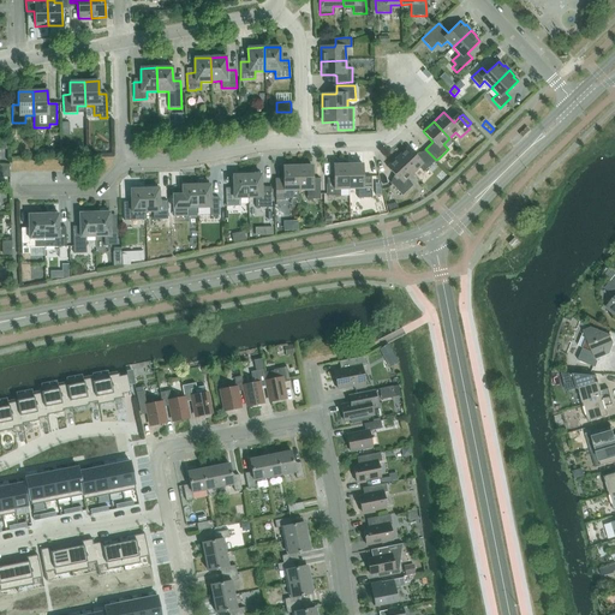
[(425,149),(423,153),(417,157),(407,147),(396,156),(412,173),(419,167),(423,172),(433,163),(436,160),(425,149)]
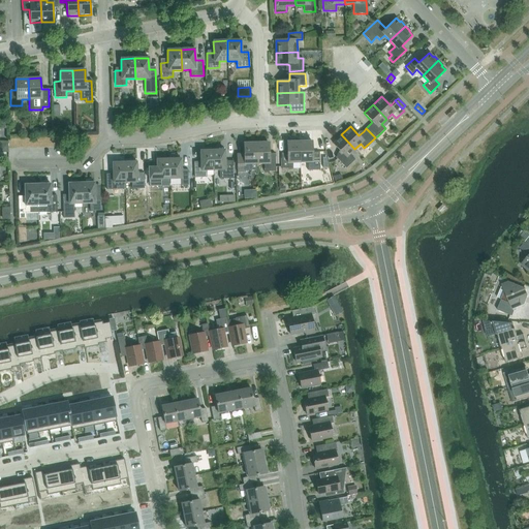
[(341,152),(336,157),(346,168),(354,159),(349,154),(354,149),(341,134),(333,144),(341,152)]
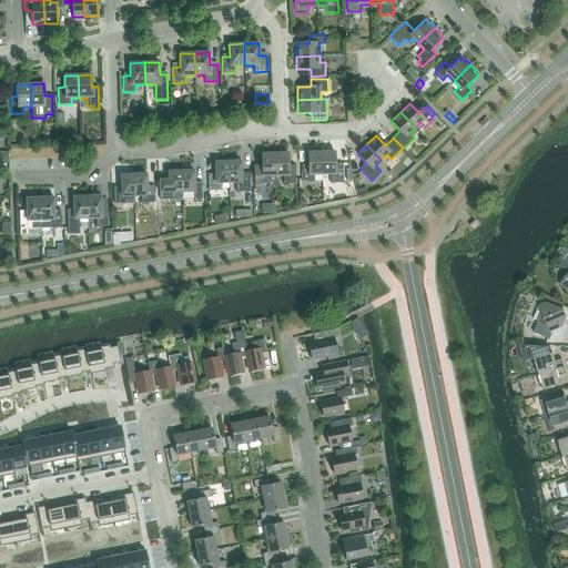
[(314,174),(322,174),(321,152),(307,152),(308,164),(302,164),(302,181),(314,181),(314,174)]
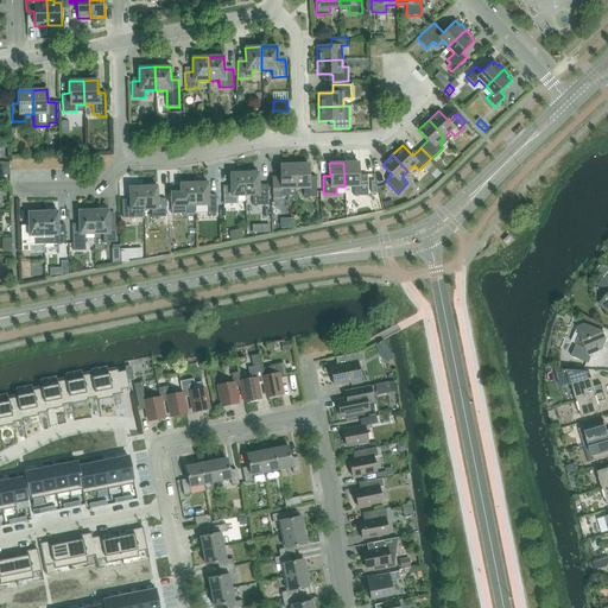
[(359,163),(343,163),(344,187),(353,187),(354,196),(367,196),(367,175),(359,175),(359,163)]
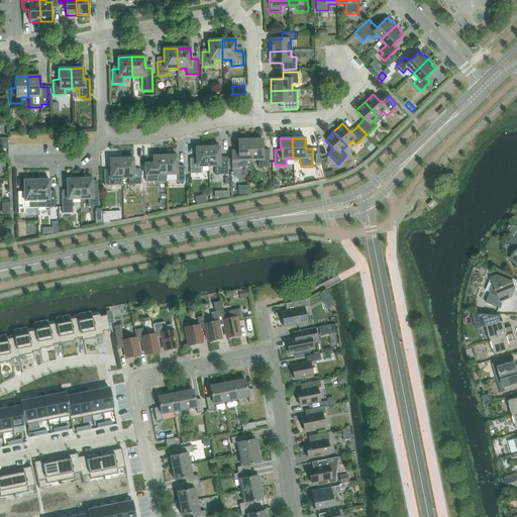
[(238,169),(238,167),(250,167),(250,160),(249,139),(237,140),(238,150),(231,150),(231,169),(238,169)]
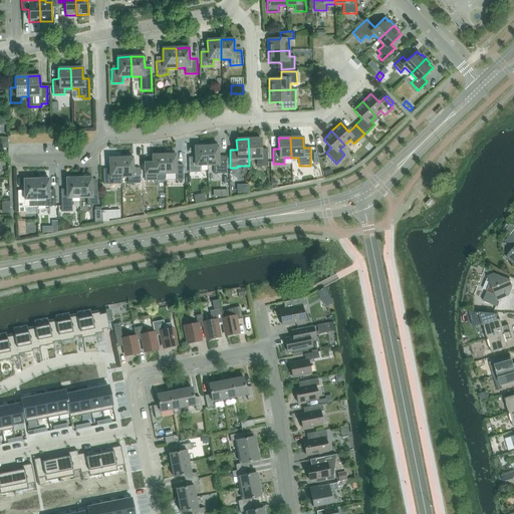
[(261,139),(248,139),(249,159),(256,159),(257,167),(267,167),(267,149),(261,149),(261,139)]
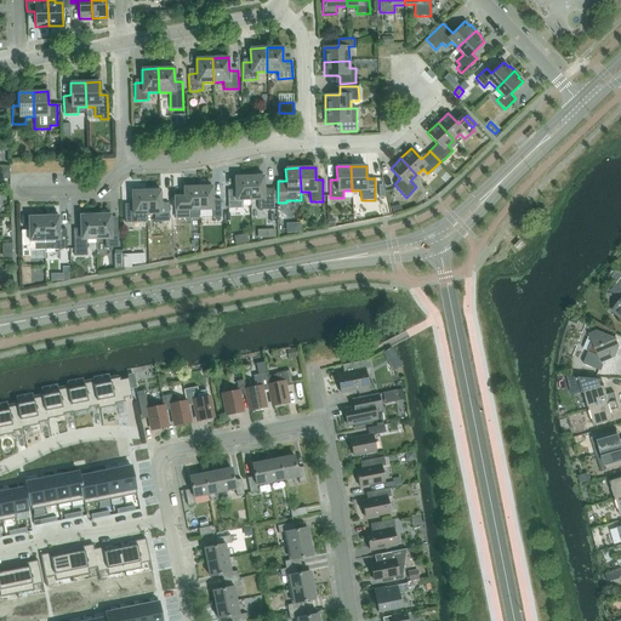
[(243,200),(250,200),(249,176),(235,177),(235,189),(227,191),(228,209),(243,208),(243,200)]
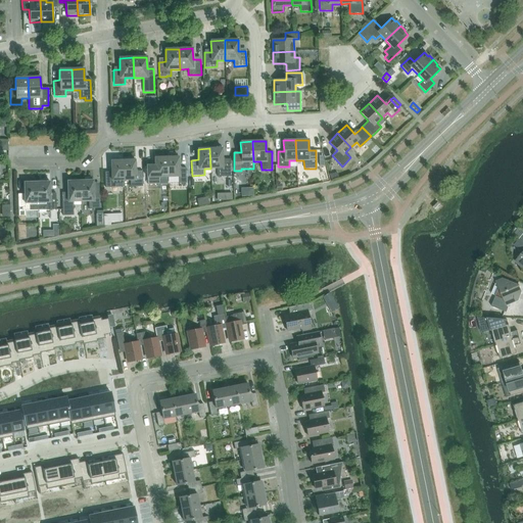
[(222,148),(209,148),(210,169),(217,169),(218,177),(231,177),(230,159),(222,159),(222,148)]
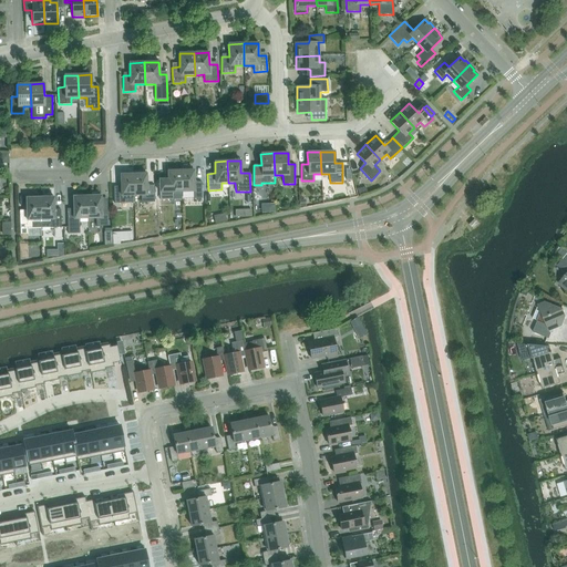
[(174,192),(182,192),(181,171),(167,171),(168,183),(160,183),(160,199),(174,199),(174,192)]
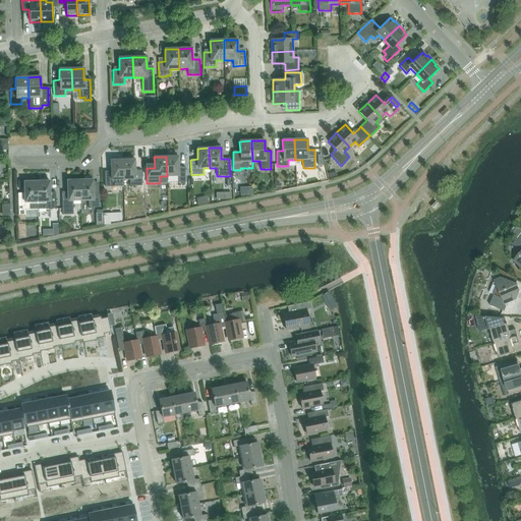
[(178,157),(166,157),(167,176),(178,176),(178,182),(185,182),(185,167),(178,167),(178,157)]
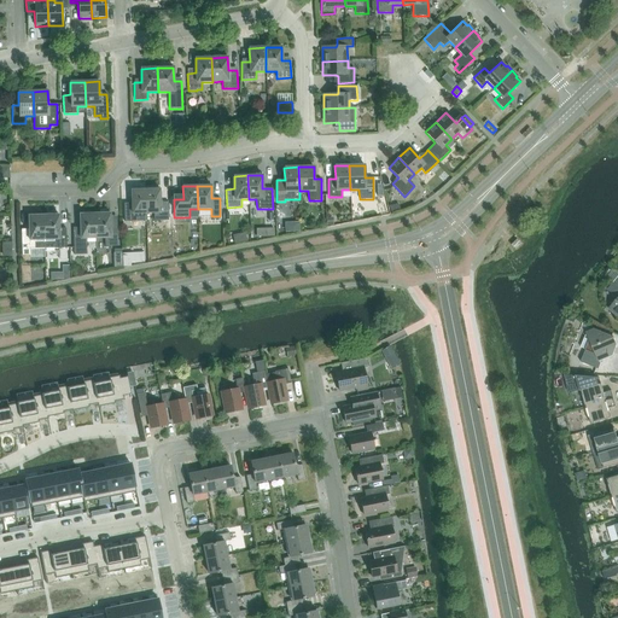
[(139,214),(146,213),(145,190),(132,190),(132,203),(123,203),(124,222),(139,221),(139,214)]
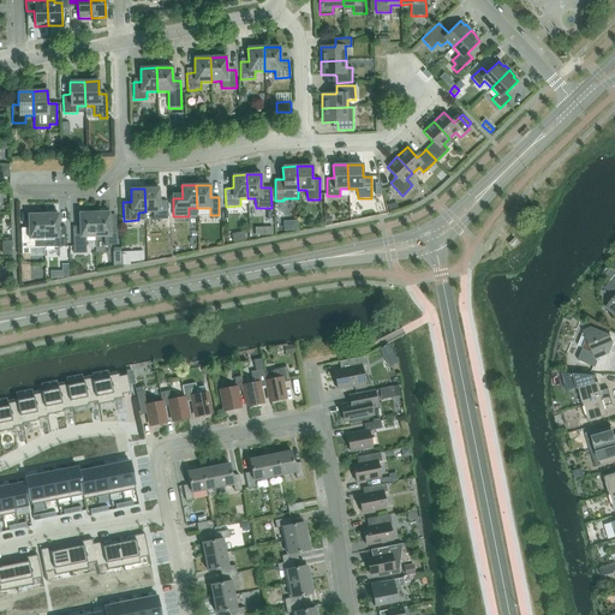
[(159,189),(144,189),(145,212),(153,212),(153,220),(167,219),(167,201),(159,202),(159,189)]
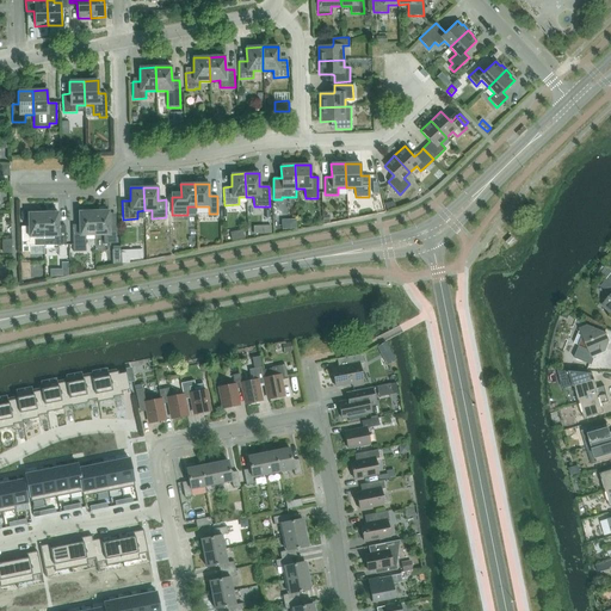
[(109,210),(93,211),(94,235),(104,235),(104,244),(116,244),(116,227),(109,227),(109,210)]
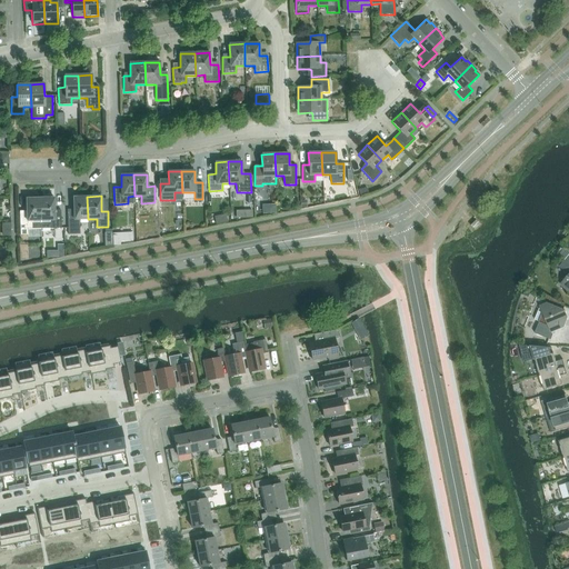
[(79,219),(88,219),(87,197),(73,197),(73,212),(67,212),(68,235),(80,235),(79,219)]
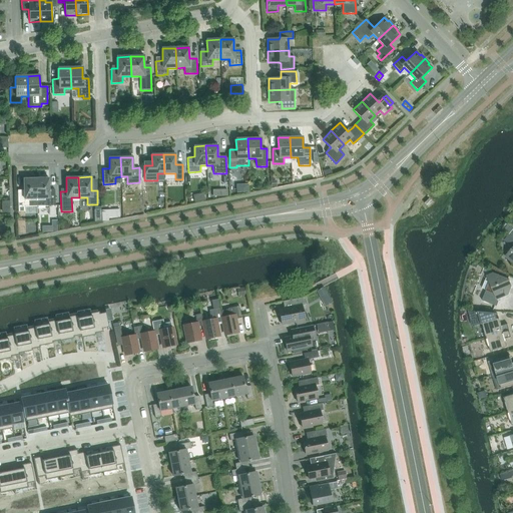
[(17,193),(18,211),(25,211),(24,206),(37,206),(36,178),(23,178),(24,192),(17,193)]
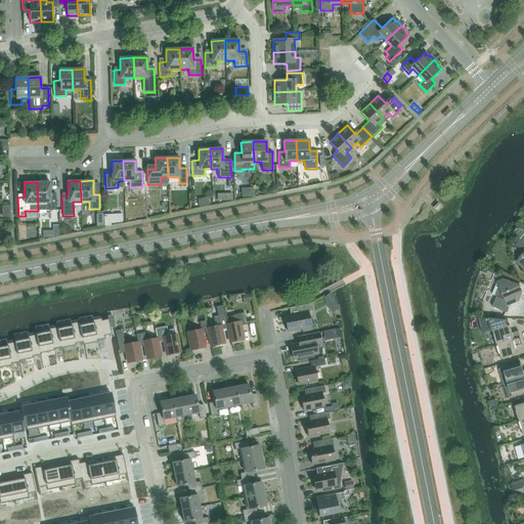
[(49,182),(37,182),(38,211),(56,210),(56,197),(50,197),(49,182)]
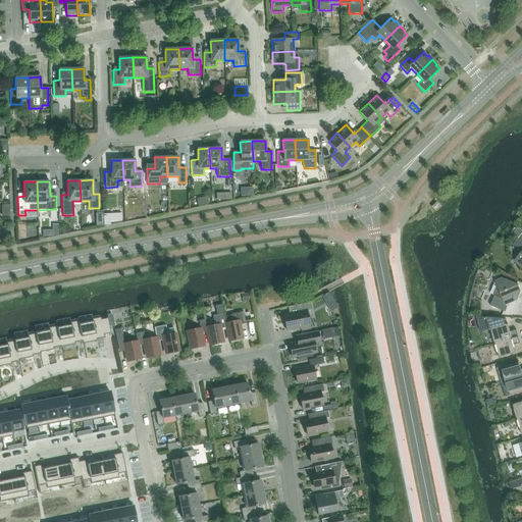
[(255,197),(254,189),(242,190),(242,198),(255,197)]
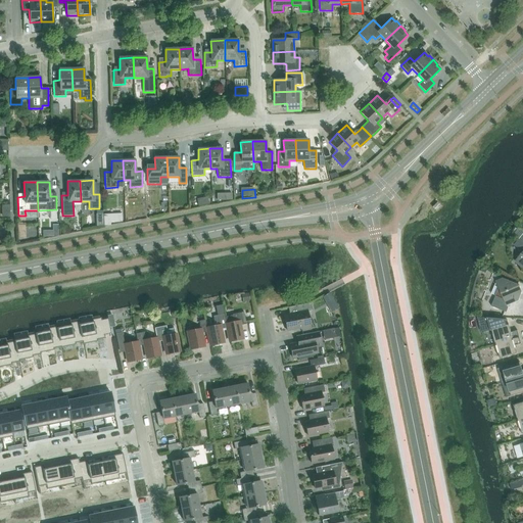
[(208,198),(198,200),(199,207),(210,205),(208,198)]
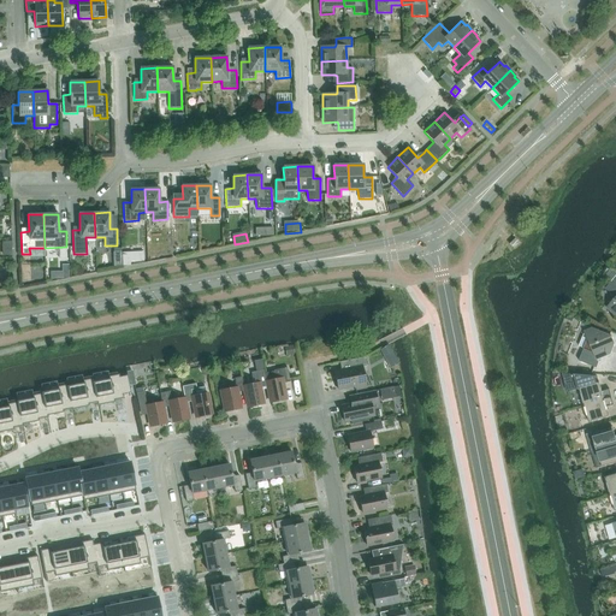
[(509,244),(513,249),(519,243),(514,238),(509,244)]
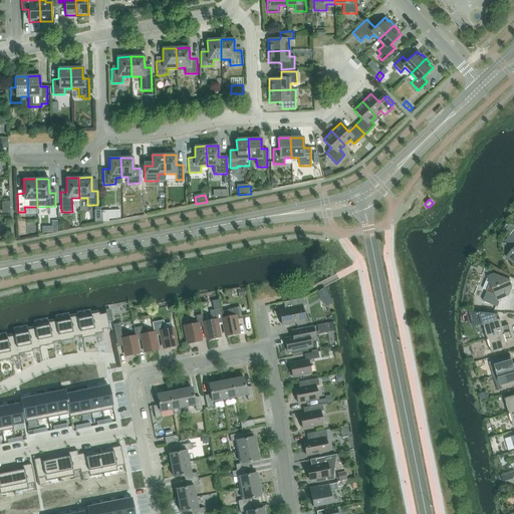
[(513,230),(505,241),(513,248),(513,249),(507,257),(513,263),(513,230)]
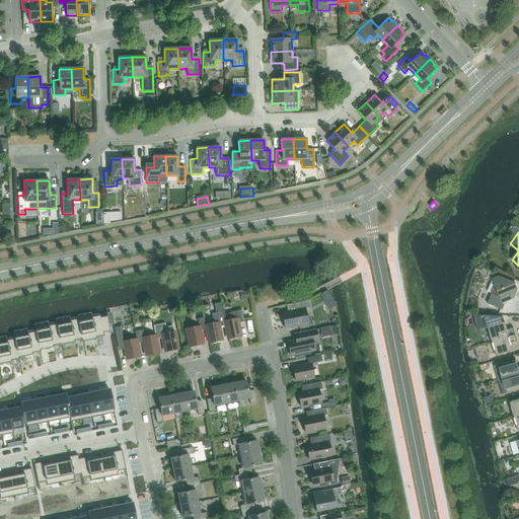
[(509,300),(516,284),(499,277),(493,279),(495,285),(492,294),(500,297),(503,303),(509,300)]
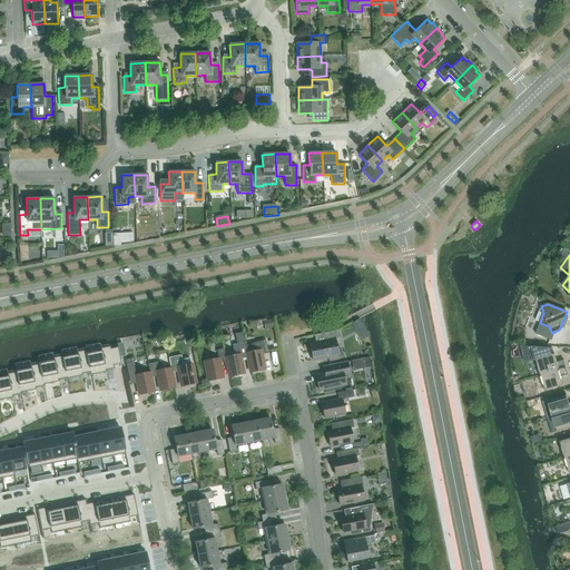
[(263,322),(265,330),(273,328),(271,320),(263,322)]
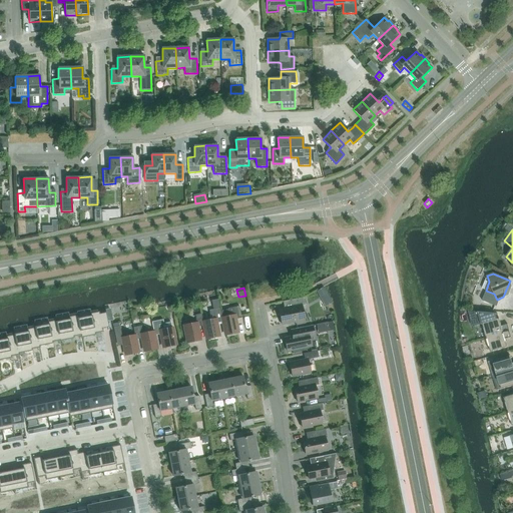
[(305,305),(303,298),(283,302),(284,309),(279,310),(282,325),(295,322),(296,325),(305,323),(301,306),(305,305)]
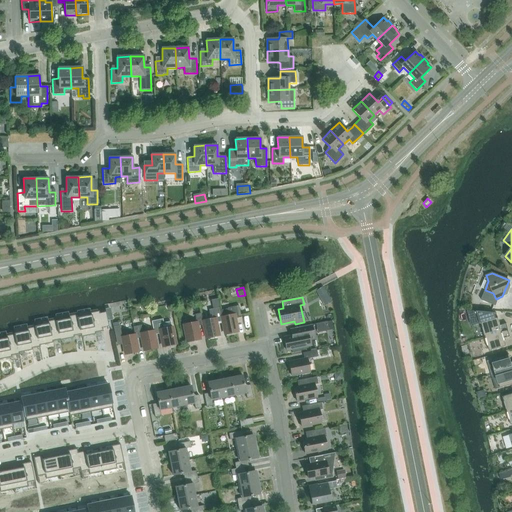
[(222,321),(224,335),(237,332),(235,319),(241,317),(238,306),(227,308),(229,315),(221,317),(222,321)]
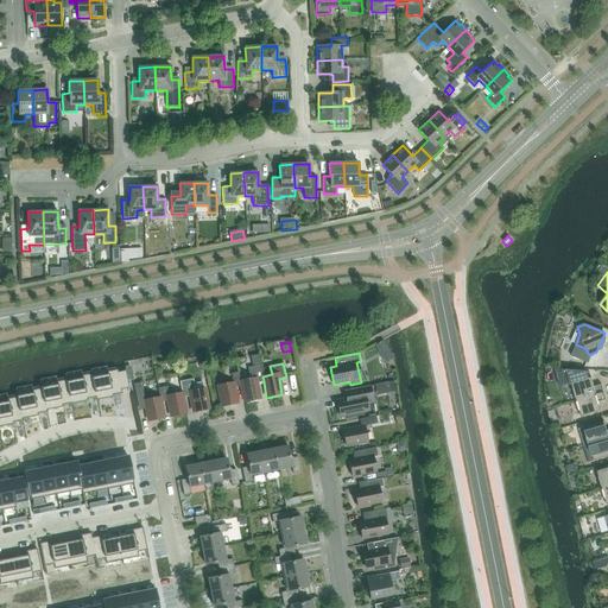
[(264,381),(263,377),(260,365),(253,367),(247,368),(249,379),(240,381),(241,386),(245,401),(260,399),(257,382),(264,381)]
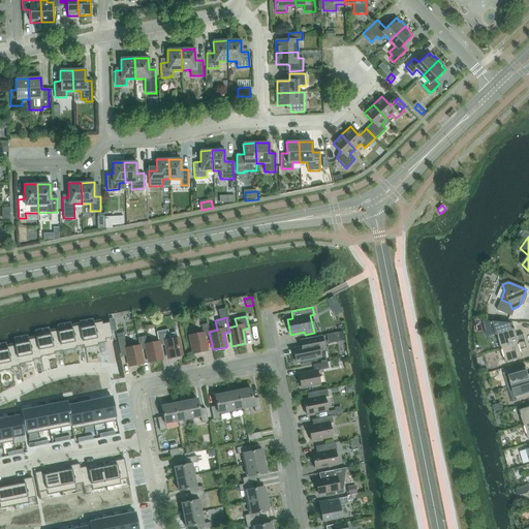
[(506,322),(501,322),(483,320),(485,328),(484,328),(487,337),(497,334),(501,348),(525,341),(524,334),(517,336),(515,329),(514,323),(506,322)]
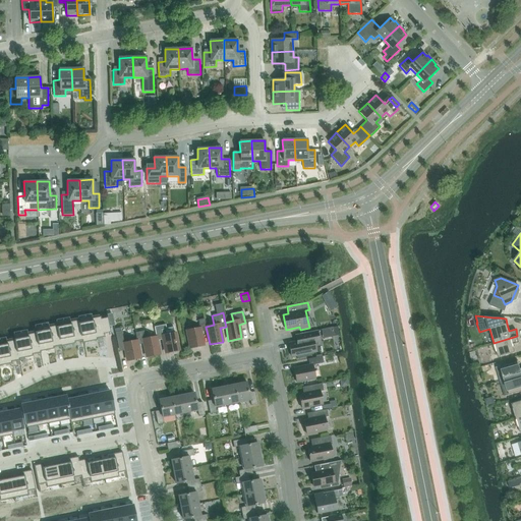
[(78,320),(82,343),(97,340),(97,339),(105,337),(104,332),(110,330),(108,317),(101,319),(101,316),(92,319),(92,321),(79,324),(78,320)]
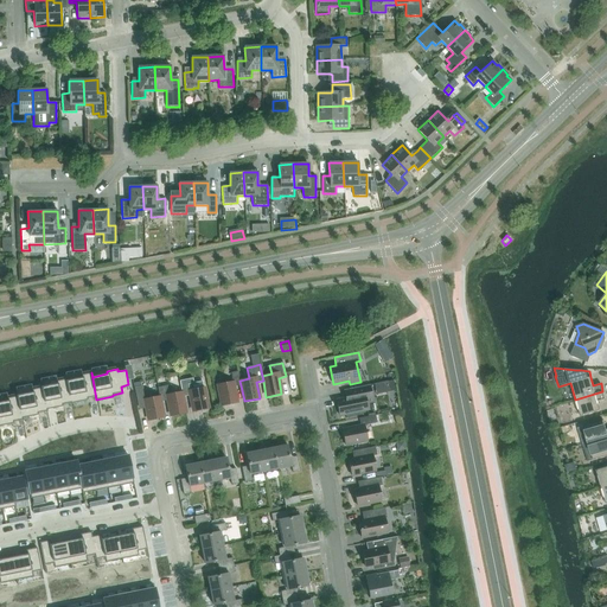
[(241,385),(240,381),(238,371),(231,372),(232,382),(217,384),(222,406),(237,403),(234,387),(241,385)]
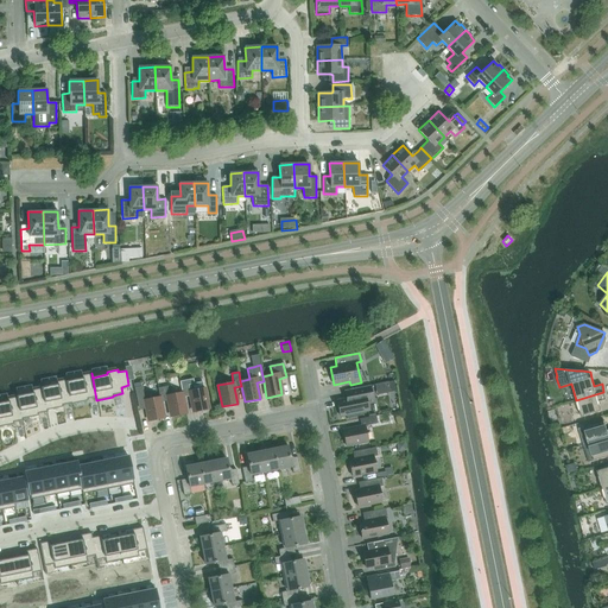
[(67,380),(71,404),(88,401),(87,399),(95,398),(96,400),(92,373),(81,375),(82,379),(68,381),(67,380)]
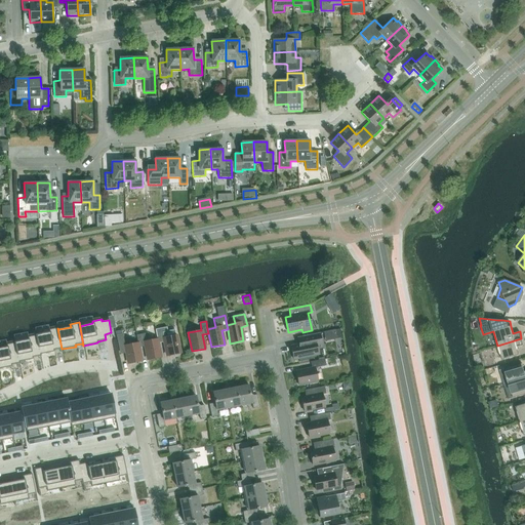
[(158,344),(164,342),(166,356),(179,353),(176,335),(168,336),(166,327),(155,329),(157,339),(158,344)]
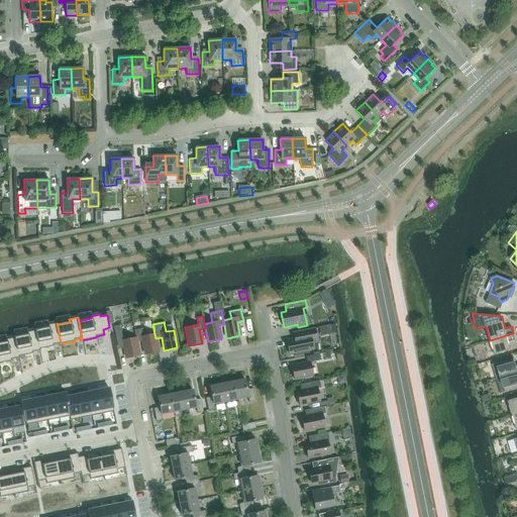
[(48,327),(35,329),(39,350),(40,350),(39,348),(54,346),(53,344),(60,343),(61,343),(57,323),(47,324),(48,327)]
